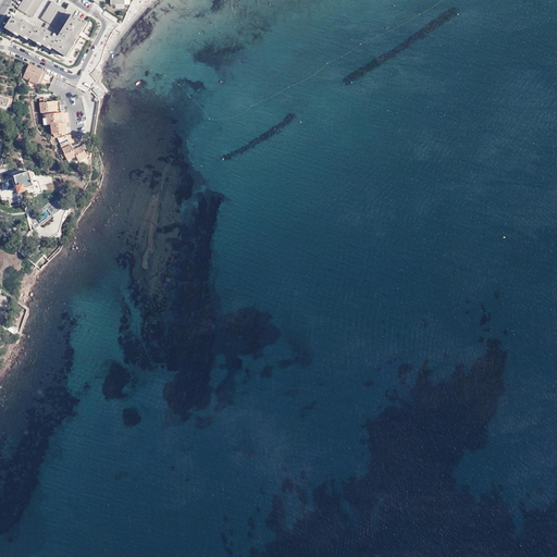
[(42,0),(24,0),(19,9),(33,17),(42,0)]
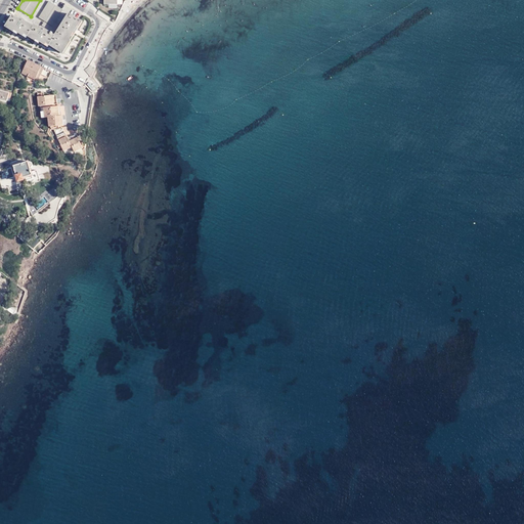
[(62,9),(50,1),(40,17),(52,26),(62,9)]
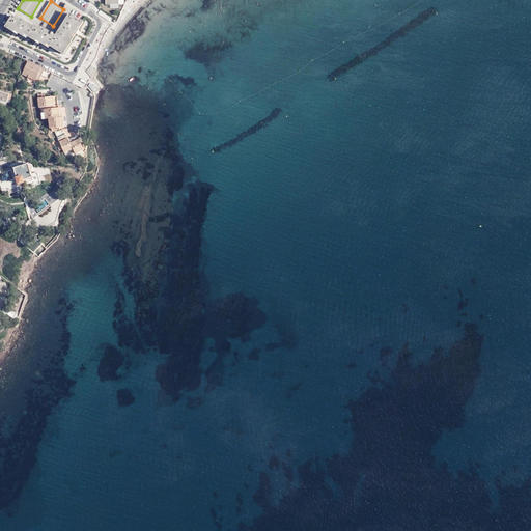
[(62,53),(82,21),(70,14),(61,27),(56,24),(53,28),(45,23),(40,29),(34,25),(33,27),(21,18),(20,20),(14,16),(6,26),(15,31),(16,30),(24,35),(25,34),(36,40),(37,39),(47,46),(48,43),(62,53)]
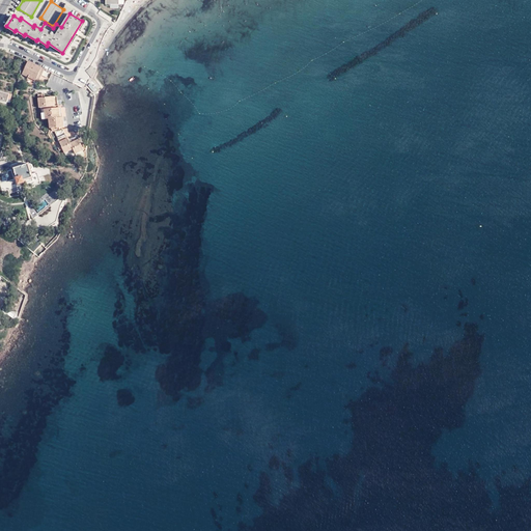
[(84,23),(82,21),(62,53),(64,54),(84,23)]
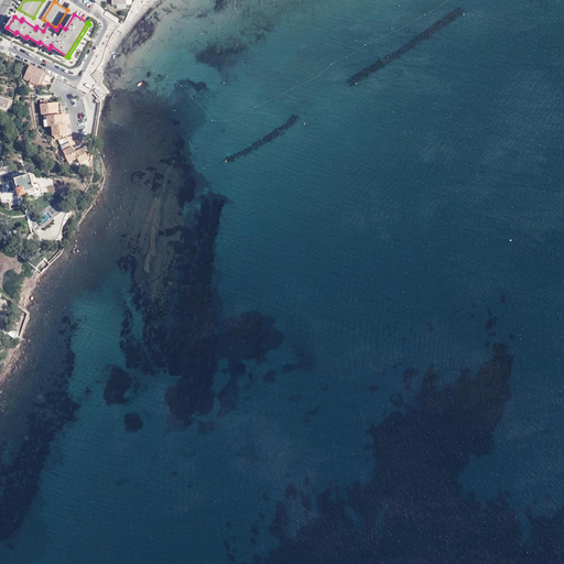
[(68,62),(77,65),(80,61),(78,60),(88,41),(82,38),(68,62)]
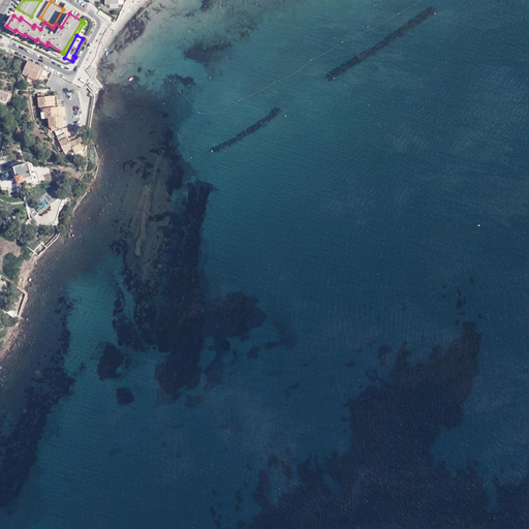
[(42,67),(28,61),(22,74),(36,81),(42,67)]
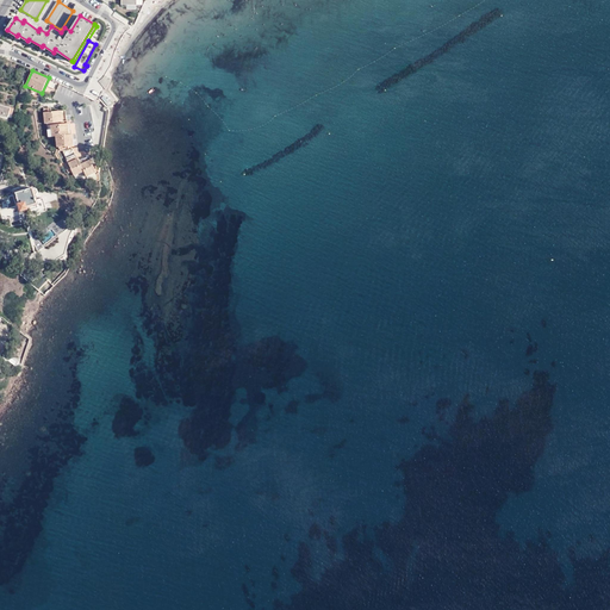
[(45,94),(51,80),(49,78),(42,93),(45,94)]
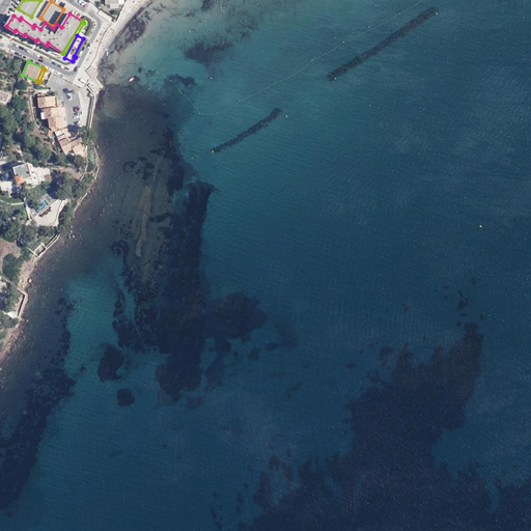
[(0,101),(6,103),(9,94),(0,91),(0,101)]
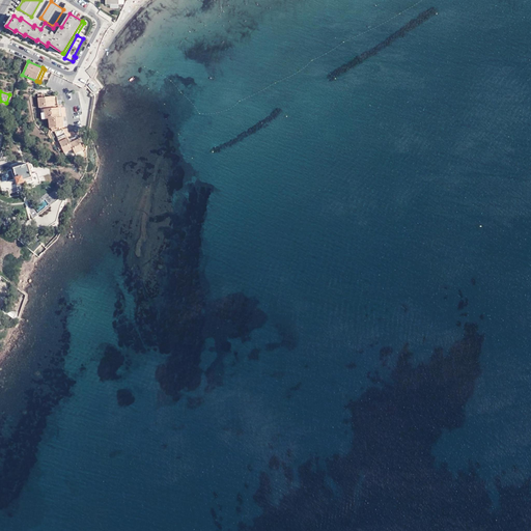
[(58,96),(39,99),(40,108),(59,106),(58,96)]
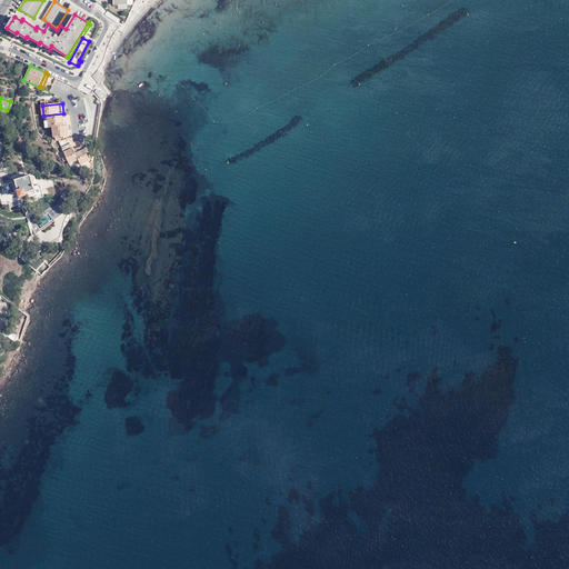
[(53,128),(55,138),(71,136),(69,126),(68,126),(67,115),(46,118),(47,129),(53,128)]
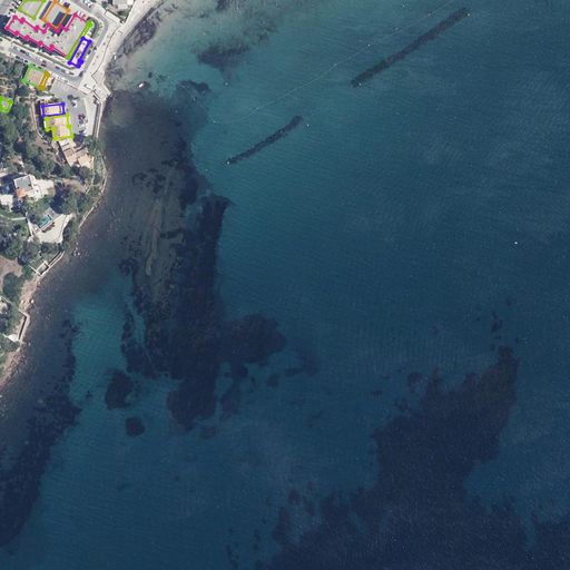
[(80,160),(84,165),(92,160),(85,144),(76,149),(74,144),(72,144),(69,138),(60,143),(71,165),(80,160)]
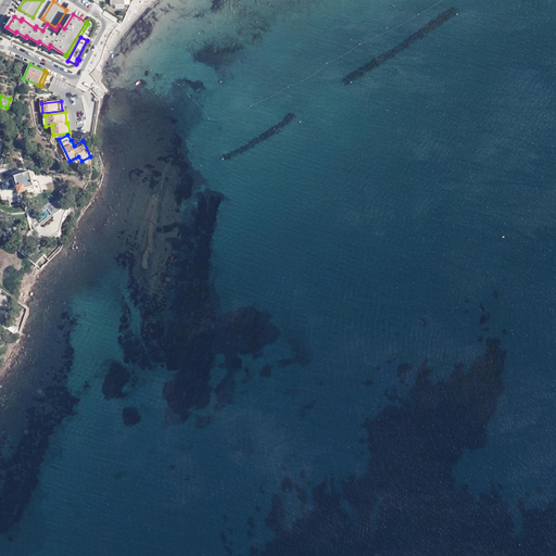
[(0,160),(0,161),(0,166),(8,169),(10,162),(0,160)]
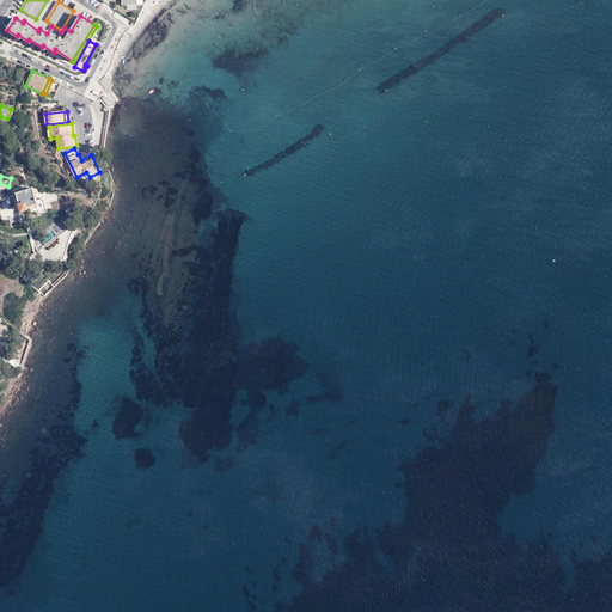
[(28,212),(38,209),(35,196),(36,196),(37,195),(37,190),(35,189),(32,190),(32,189),(19,193),(19,191),(16,193),(17,194),(16,194),(16,195),(13,196),(12,194),(6,196),(7,201),(6,202),(6,203),(7,203),(7,204),(8,204),(11,216),(18,214),(18,212),(26,209),(28,212)]
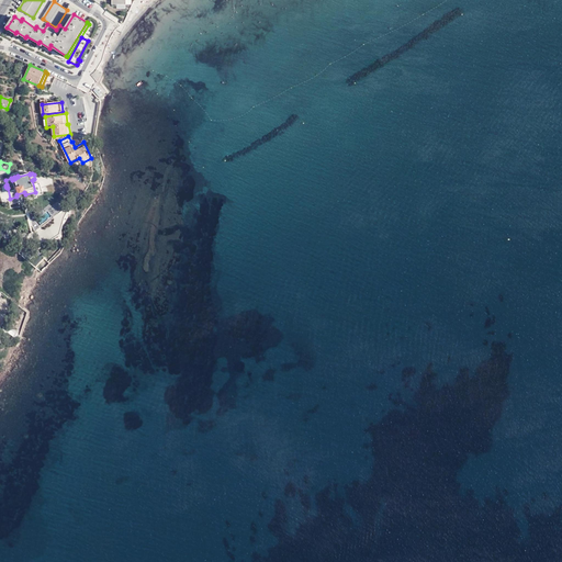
[(36,197),(35,192),(25,194),(23,195),(24,200),(25,201),(36,198),(36,197)]
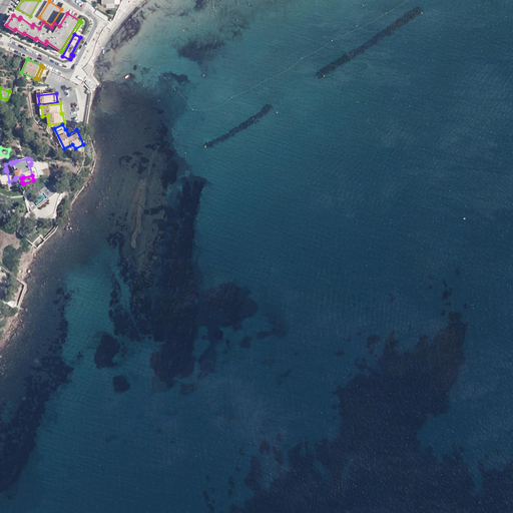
[(52,182),(42,191),(49,198),(59,189),(52,182)]
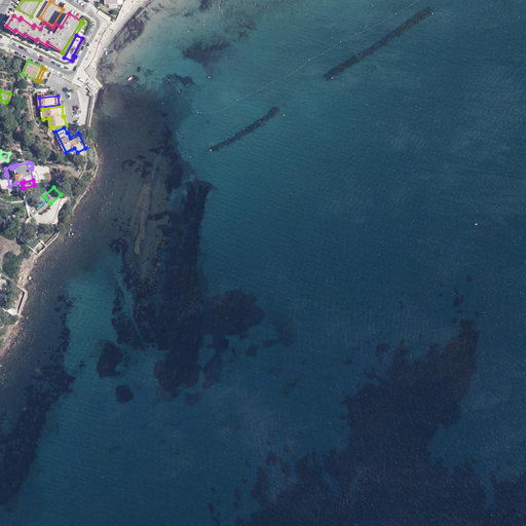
[(41,242),(33,250),(38,255),(46,248),(41,242)]
